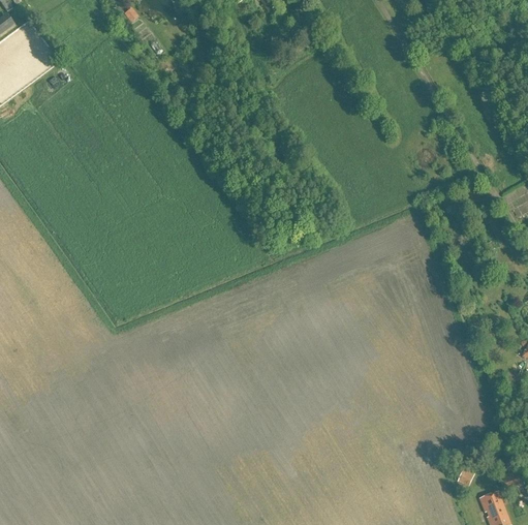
[(11,6),(7,0),(0,0),(6,9),(11,6)]
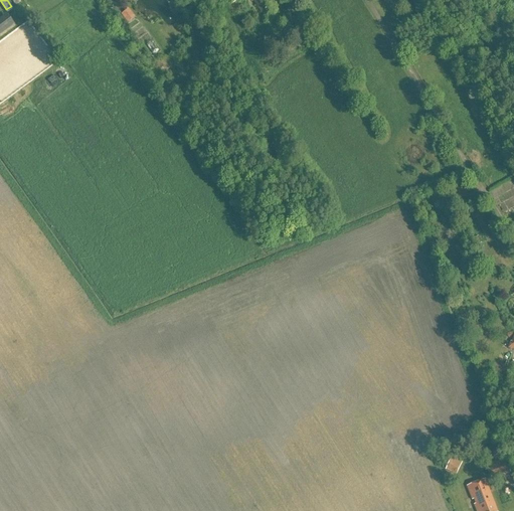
[(273,5),(276,3),(274,0),(253,0),(264,15),(274,8),(273,5)]
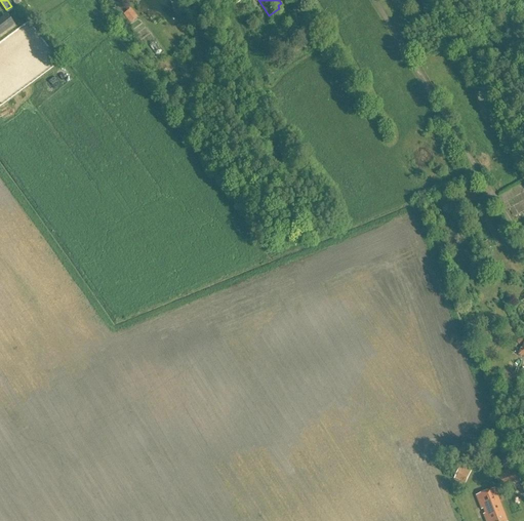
[(0,32),(12,23),(5,12),(0,15),(0,32)]
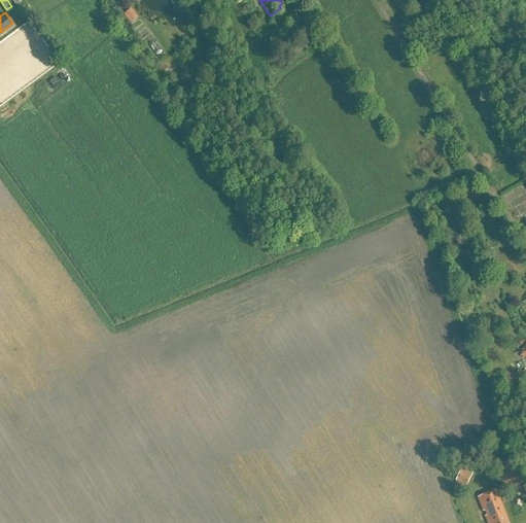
[(491,117),(489,115),(492,113),(488,106),(481,110),(485,117),(486,117),(487,119),(491,117)]
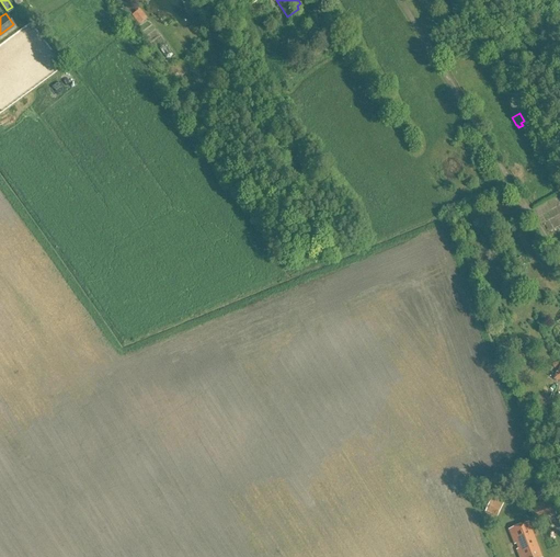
[(517,264),(524,261),(521,254),(514,258),(517,264)]
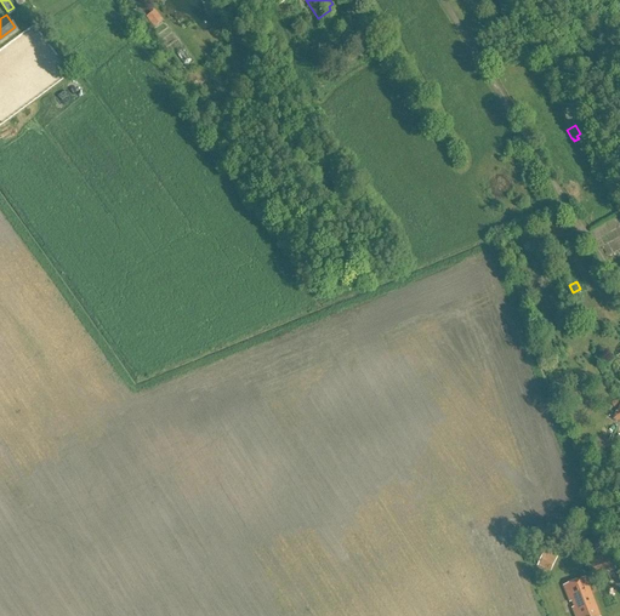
[(550,570),(557,554),(544,548),(536,564),(550,570)]
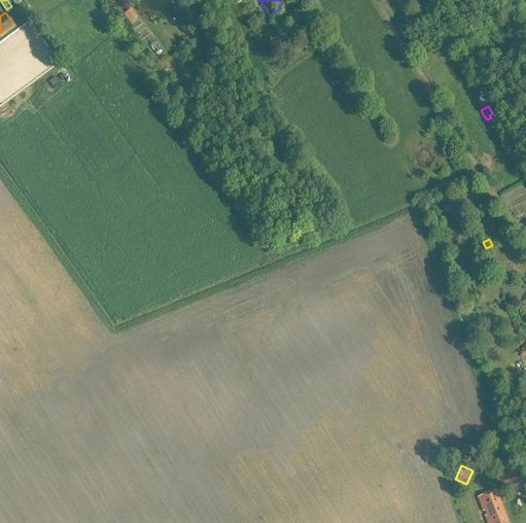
[(507,519),(496,488),(478,495),(483,509),(485,508),(486,514),(485,514),(487,522),(504,522),(504,520),(507,519)]
